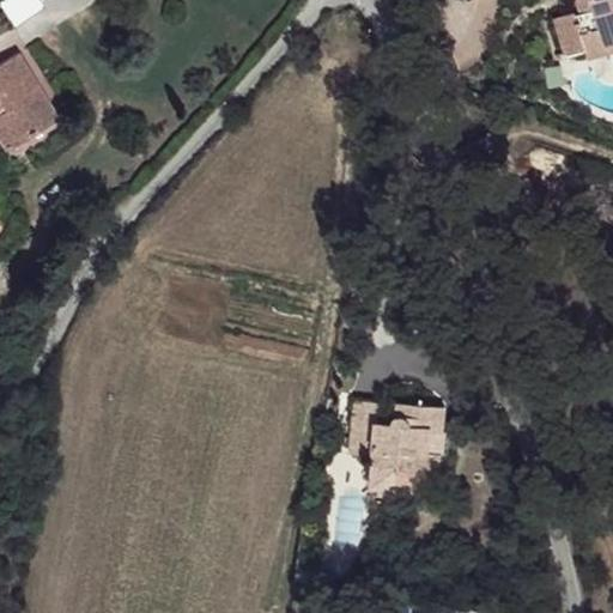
[(612,0),(574,0),(577,13),(557,18),(556,13),(536,18),(544,59),(583,49),(612,42),(612,30),(610,11),(612,10),(612,0)]
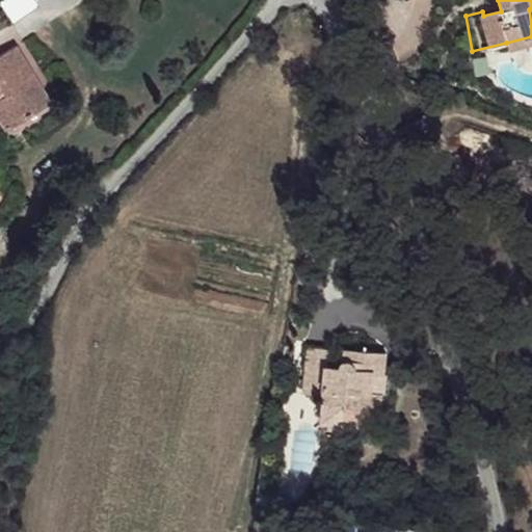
[(531,36),(506,43),(509,58),(531,52),(531,36)]
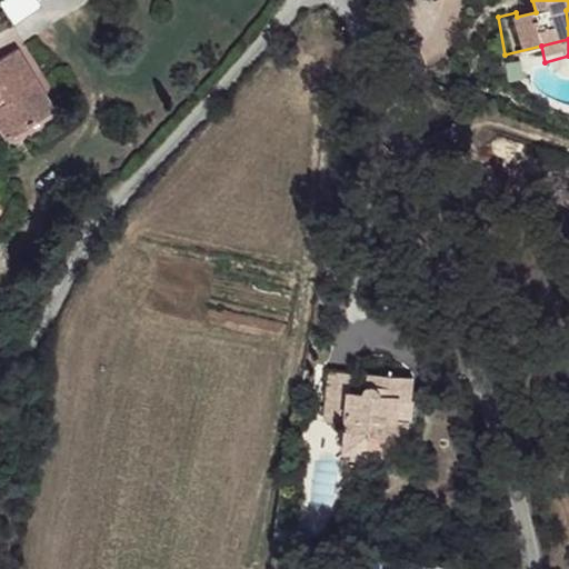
[(58,106),(21,45),(0,58),(0,106),(10,102),(27,126),(58,106)]
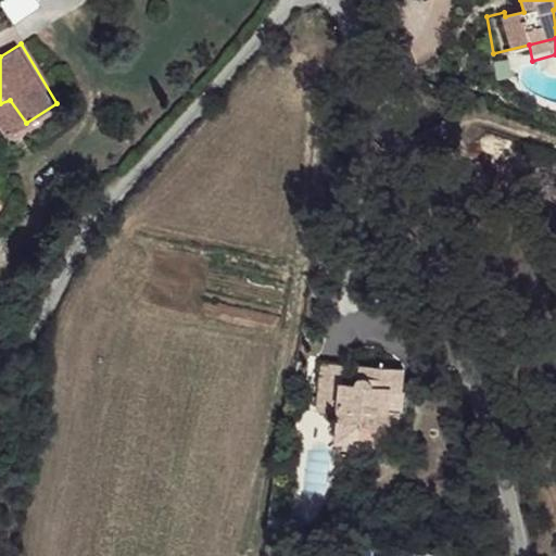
[(26,123),(10,100),(0,103),(0,110),(14,131),(26,123)]
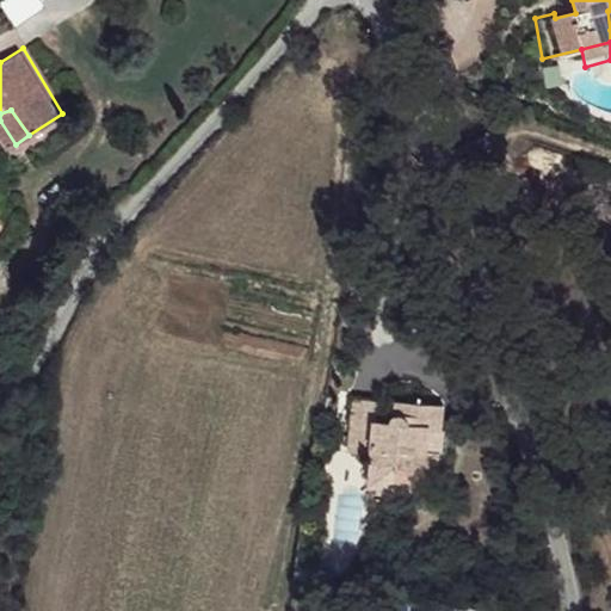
[(355,400),(350,454),(374,457),(372,464),(397,468),(399,473),(438,477),(440,454),(431,451),(433,437),(443,436),(446,406),(400,401),(397,423),(380,419),(381,403),(355,400)]
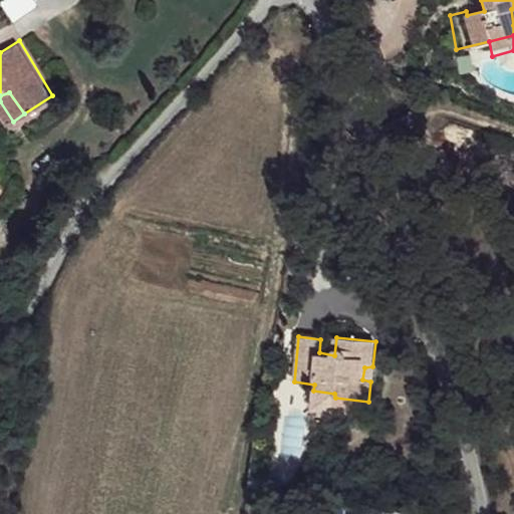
[(367,416),(367,405),(368,402),(335,398),(334,394),(313,391),(311,411),(367,416)]
